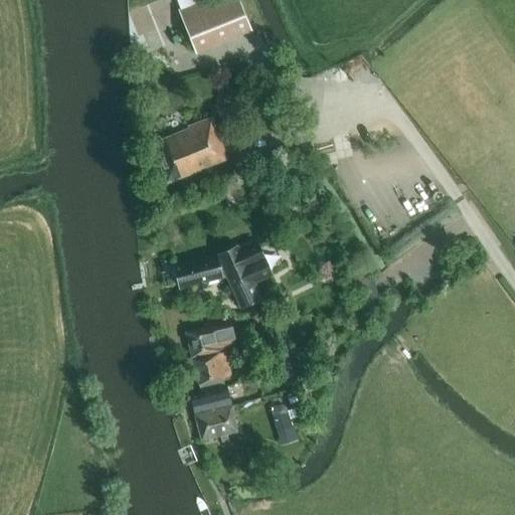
[(176,0),(180,8),(177,10),(192,47),(248,24),(238,0),(176,0)]
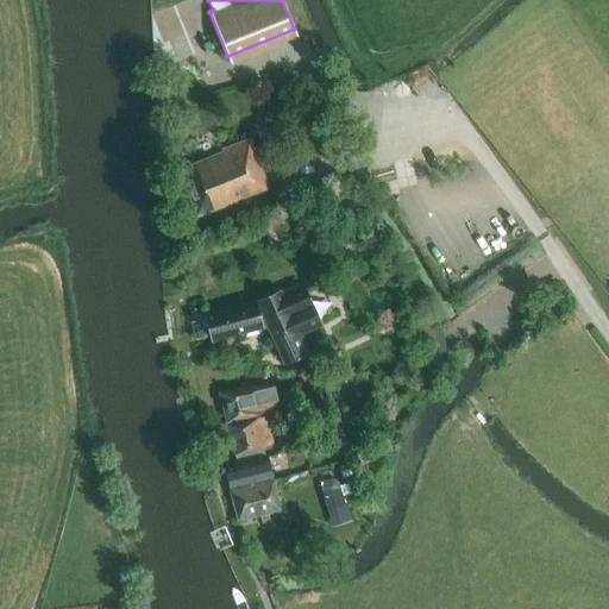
[(230,202),(268,188),(249,139),(221,150),(223,152),(179,170),(198,217),(230,203),(230,202)]
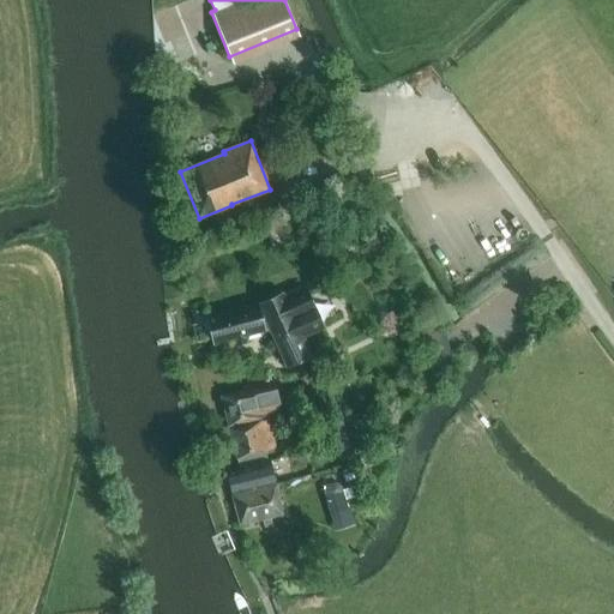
[(271,222),(281,246),(301,238),(292,214),(271,222)]
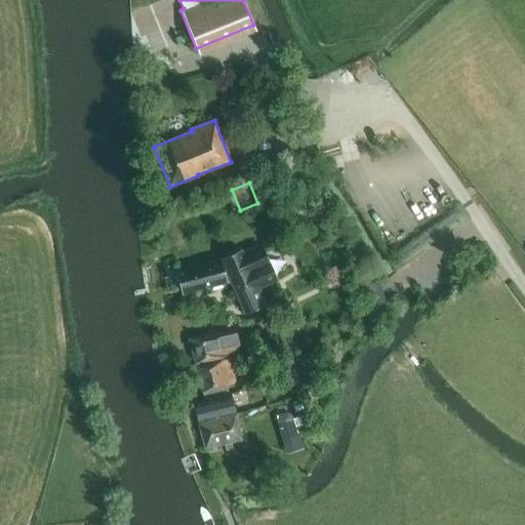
[(260,245),(243,253),(242,249),(221,258),(232,283),(228,284),(235,300),(238,298),(244,312),(266,303),(259,288),(277,280),(260,245)]
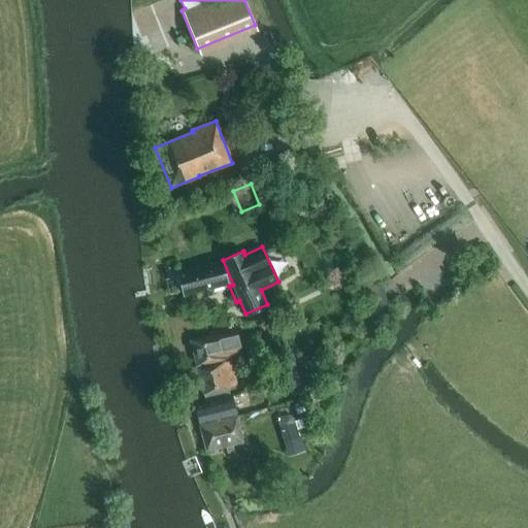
[(227,284),(226,282),(221,260),(177,270),(184,295),(227,284)]
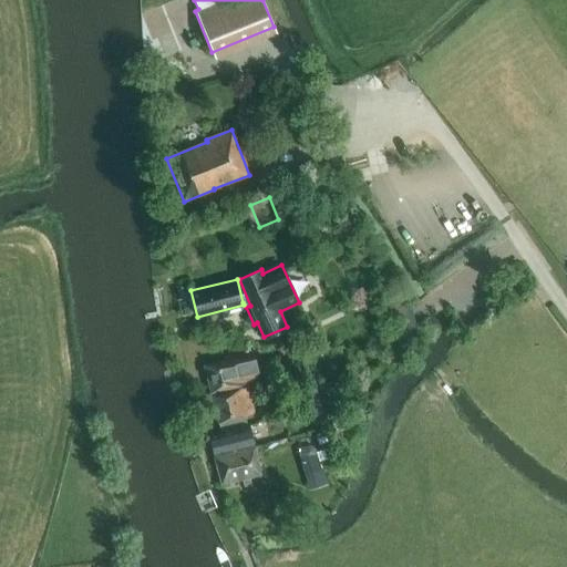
[(228,352),(229,359),(204,366),(210,392),(245,384),(244,381),(259,378),(251,347),(228,352)]
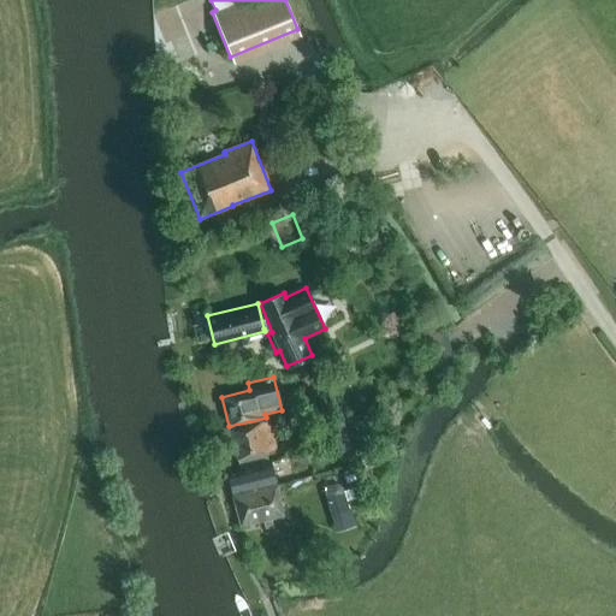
[(240,469),(267,463),(265,454),(276,450),(268,421),(230,430),(237,460),(240,469)]
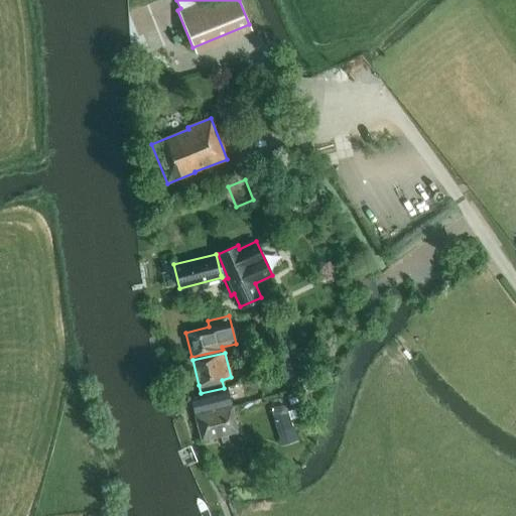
[(282,366),(291,362),(287,354),(278,358),(282,366)]
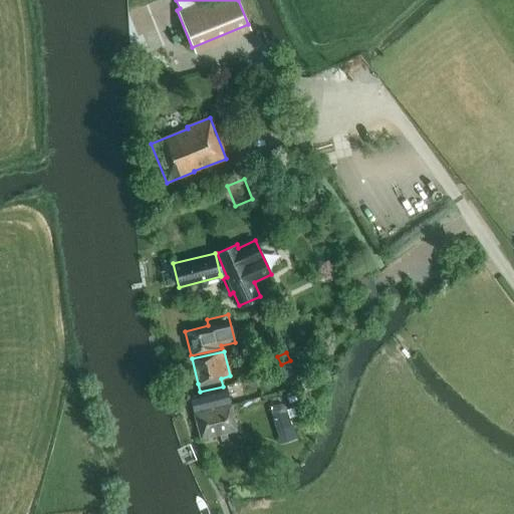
[(296,377),(289,361),(279,366),(287,382),(296,377)]
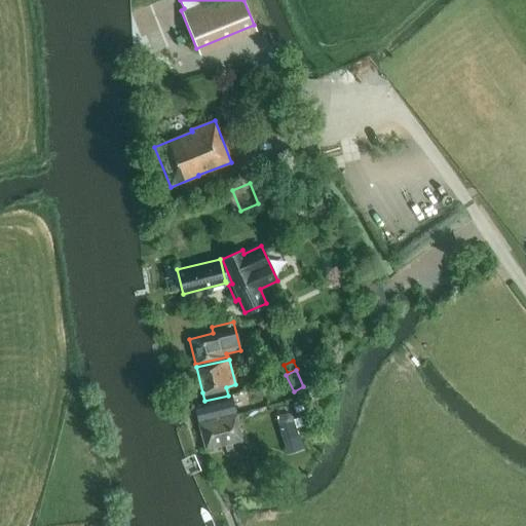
[(230,395),(228,396),(204,401),(194,404),(199,423),(235,414),(230,395)]
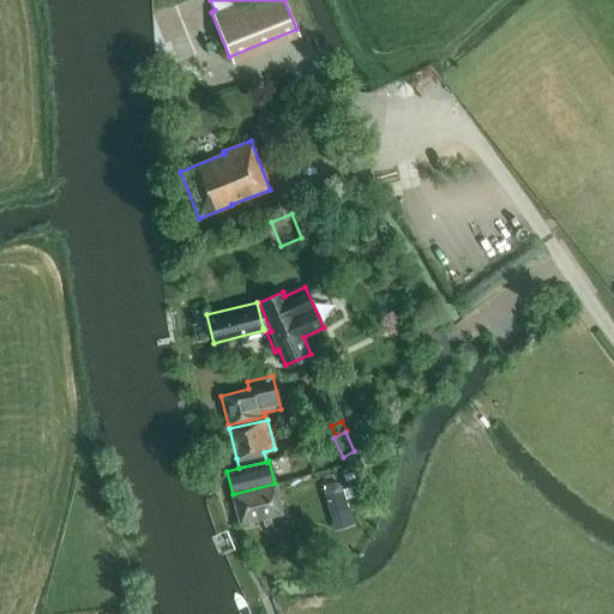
[(325,493),(329,495),(326,500),(330,512),(347,507),(339,483),(335,481),(325,485),(324,489),(325,493)]
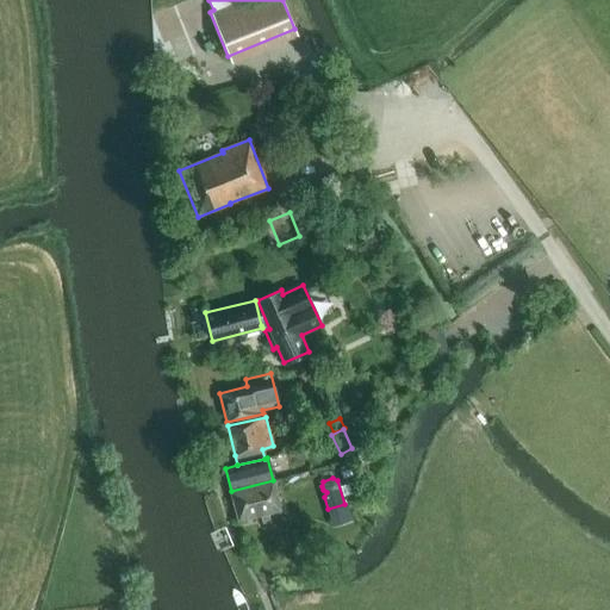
[(280,510),(273,480),(231,491),(238,521),(280,510)]
